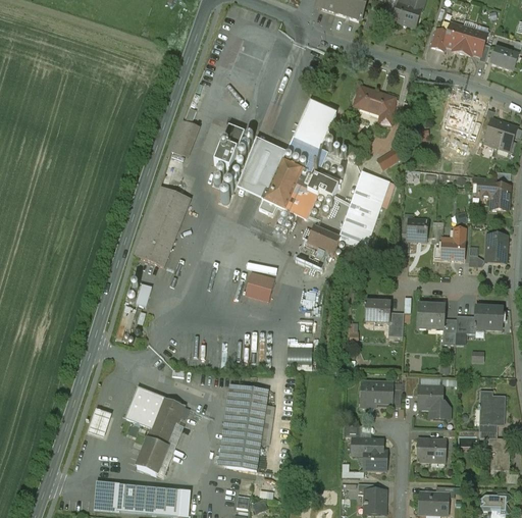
[(322,0),(320,7),(320,8),(321,7),(334,11),(334,12),(335,12),(335,11),(340,0),(322,0)]
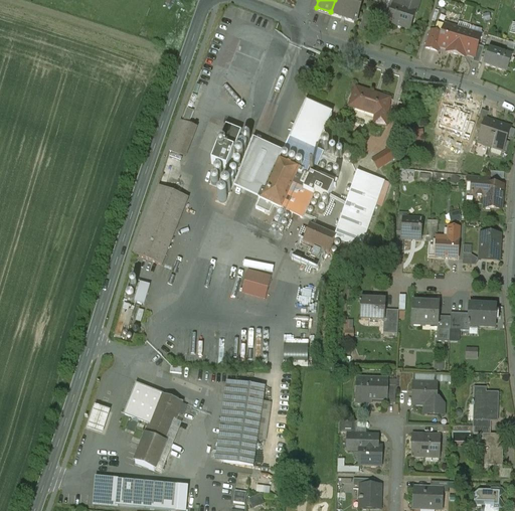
[(335,0),(331,11),(355,19),(361,0),(335,0)]
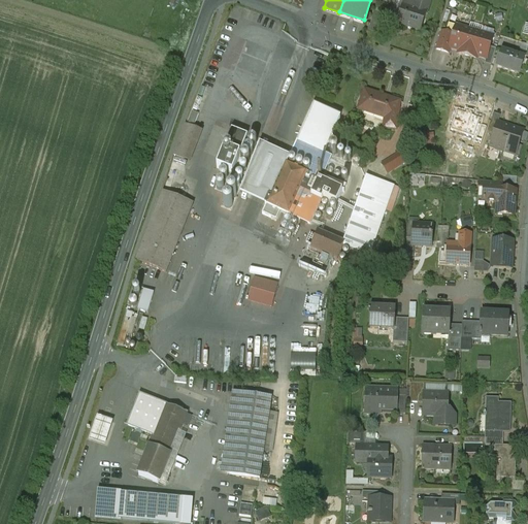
[(403,0),(396,21),(421,28),(426,10),(429,0),(403,0)]
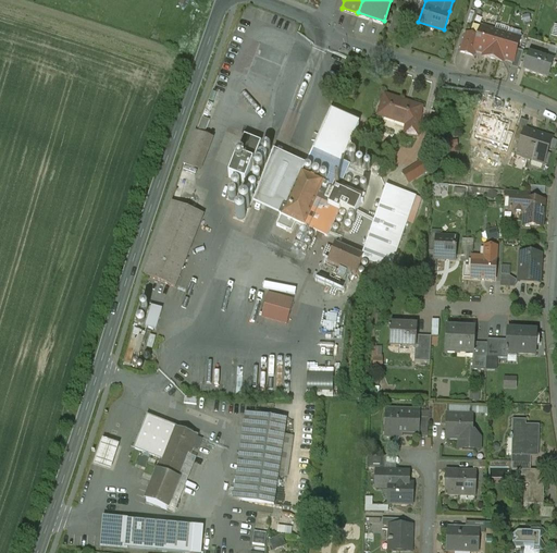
[(494,27),(481,24),(478,34),(479,34),(474,47),(484,50),(483,52),(486,53),(494,27)]
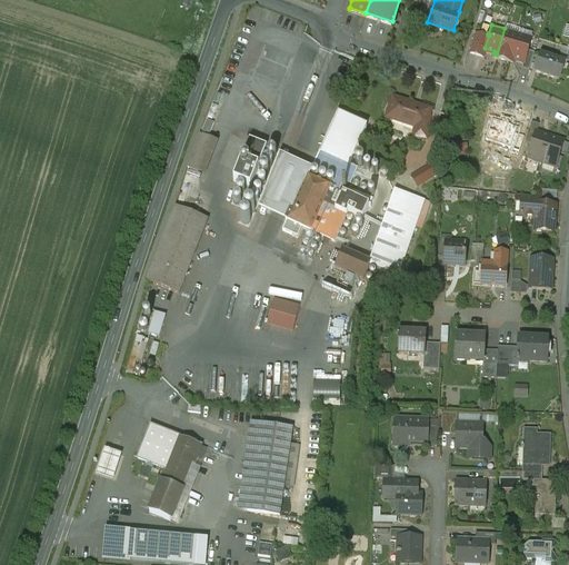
[(518,32),(505,28),(497,55),(509,59),(518,32)]
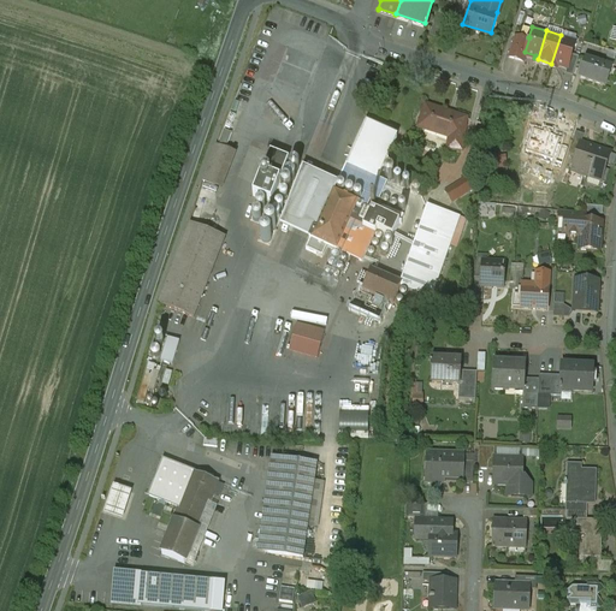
[(528,37),(514,33),(508,54),(523,58),(525,52),(529,37),(528,37)]
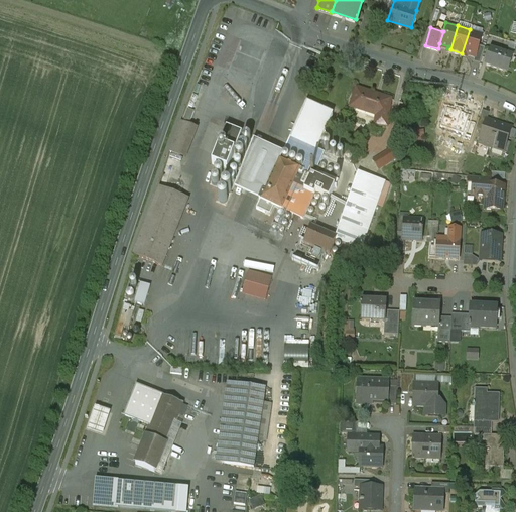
[(482,32),(470,29),(462,53),(466,54),(467,51),(475,53),(479,43),(482,32)]
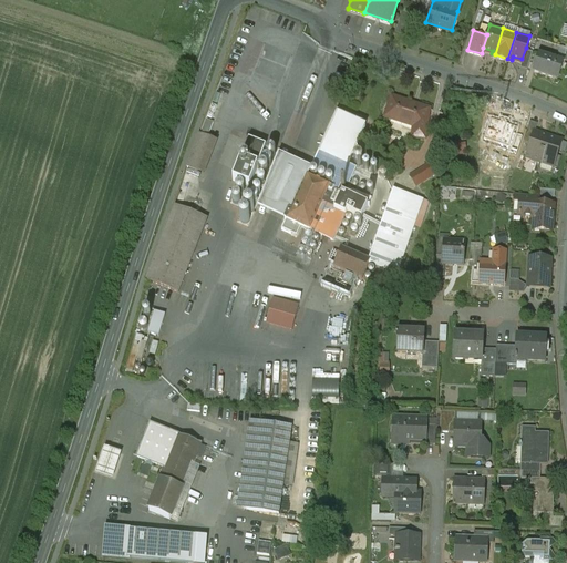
[(526,48),(522,59),(519,64),(527,67),(532,50),(526,48)]
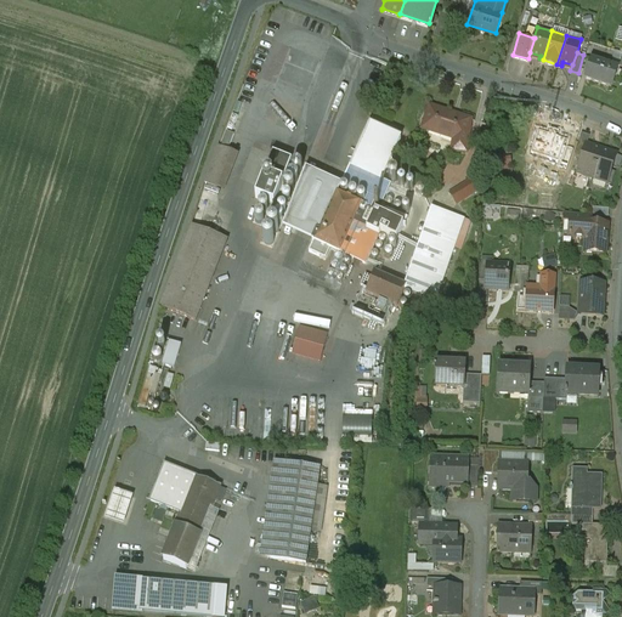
[(614,63),(592,56),(586,75),(611,84),(615,73),(611,72),(614,64),(614,63)]
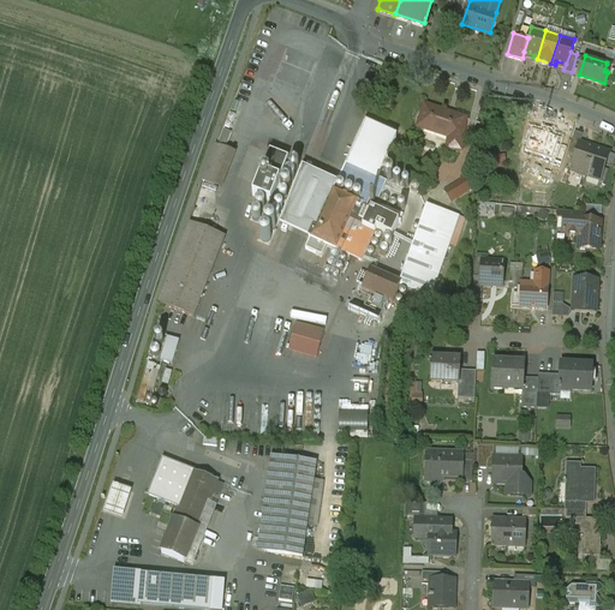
[(465,114),(424,101),(417,124),(448,133),(447,145),(461,148),(465,114)]
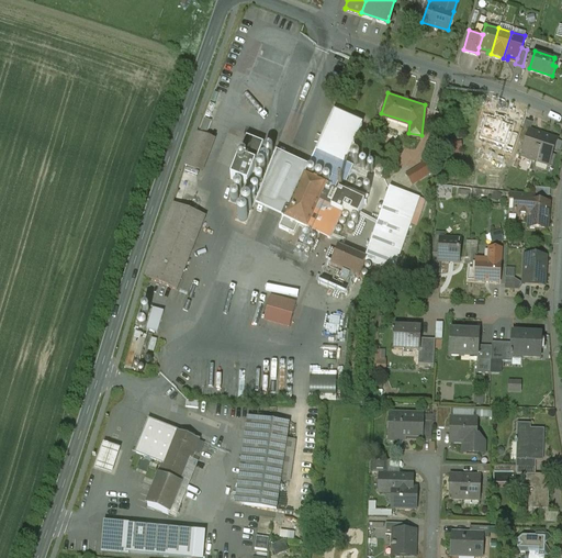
[(362,121),(334,108),(316,148),(344,160),(362,121)]
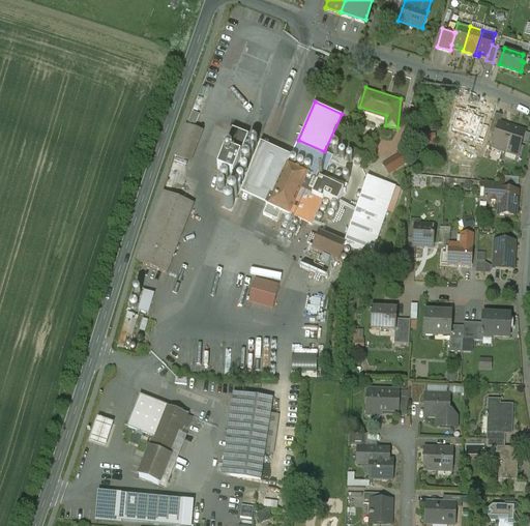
[(512,124),(499,120),(492,144),(504,148),(512,124)]
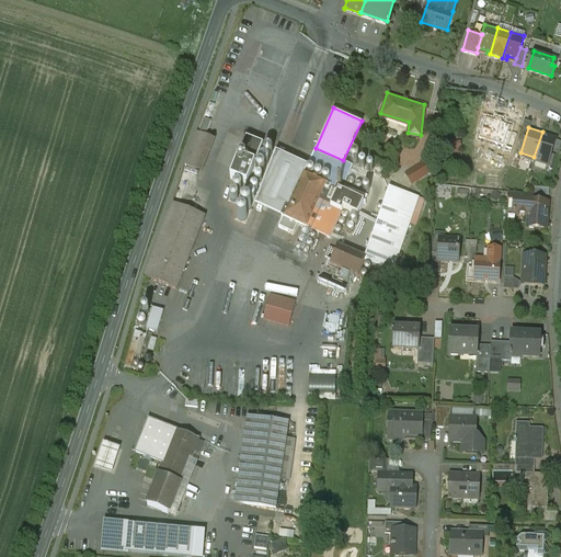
[(556,136),(542,132),(534,157),(548,161),(556,136)]
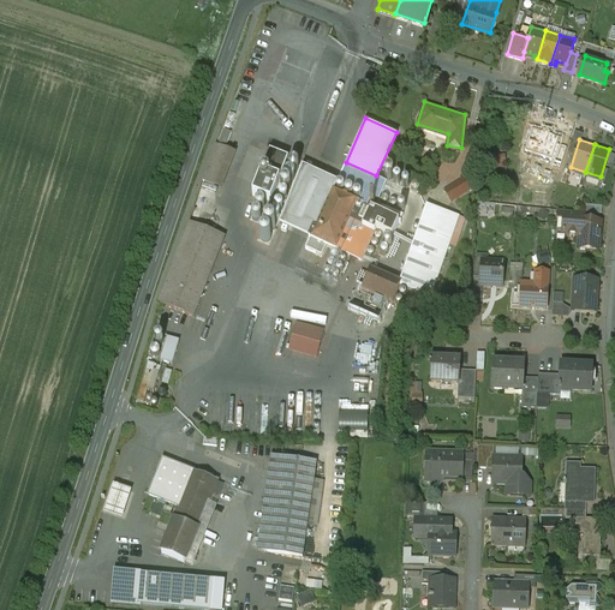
[(264,147),(242,187),(260,197),(267,184),(273,187),(279,177),(270,172),(276,160),(281,162),(285,155),(278,150),(276,153),(264,147)]
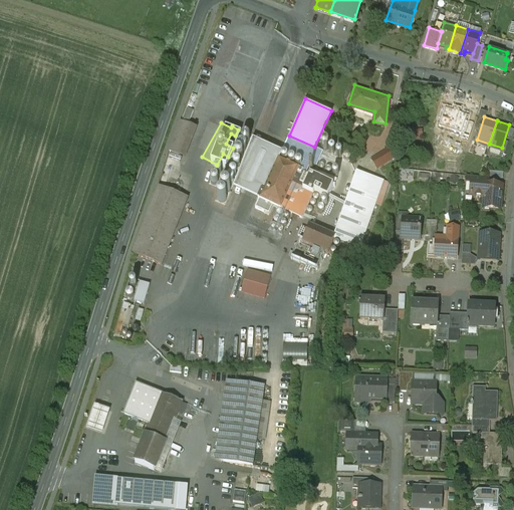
[(410,123),(409,134),(423,136),(424,124),(410,123)]
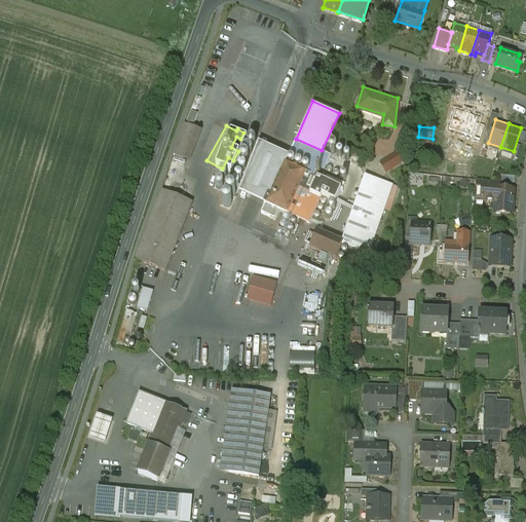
[(397,150),(381,160),(386,169),(402,159),(397,150)]
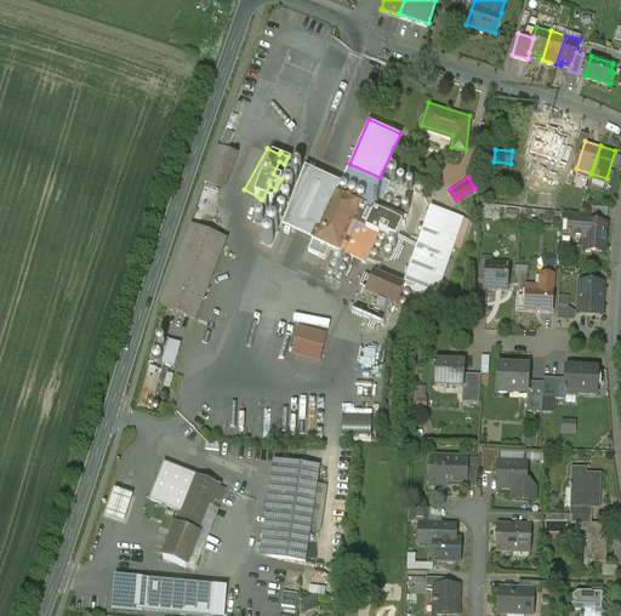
[(360,201),(337,190),(319,228),(315,227),(312,237),(313,238),(308,247),(325,255),(329,245),(351,255),(351,254),(365,260),(379,229),(396,237),(403,222),(386,214),(394,217),(398,207),(382,200),(379,209),(360,201)]
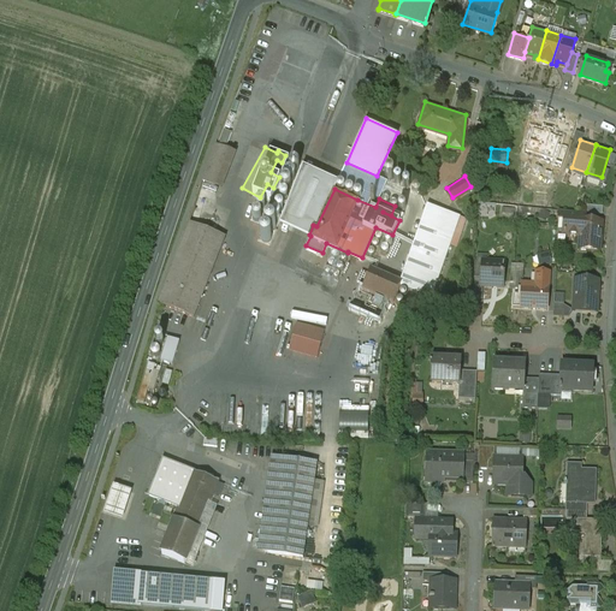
[(256,202),(256,205),(256,206),(258,207),(259,208),(261,209),(262,208),(265,207),(266,206),(266,203),(266,202),(265,201),(262,200),(261,199),(259,200),(258,201),(256,202)]
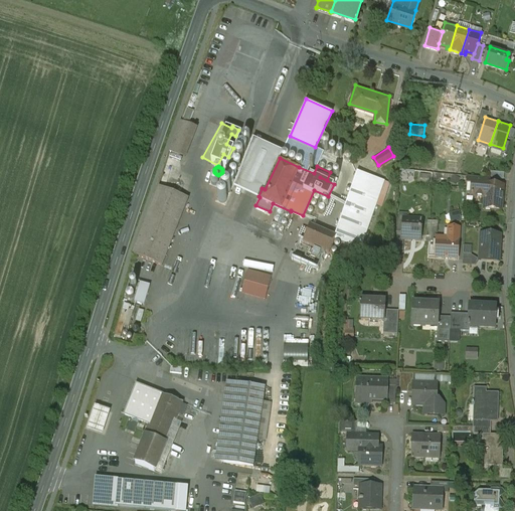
[(358,169),(335,233),(336,234),(335,236),(360,245),(383,178),(358,169)]
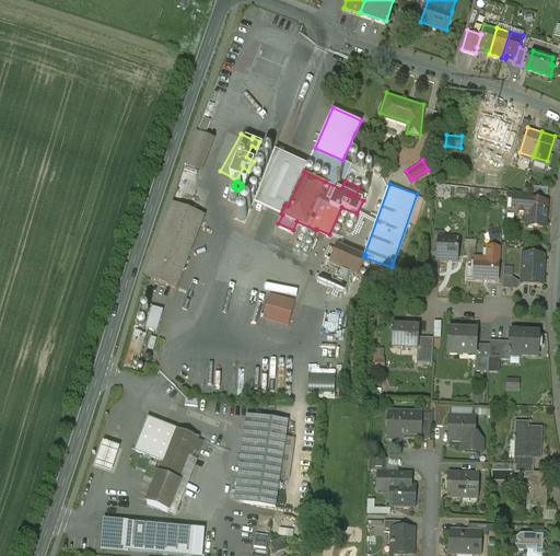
[(533,190),(508,188),(506,197),(508,197),(528,198),(532,198),(533,190)]
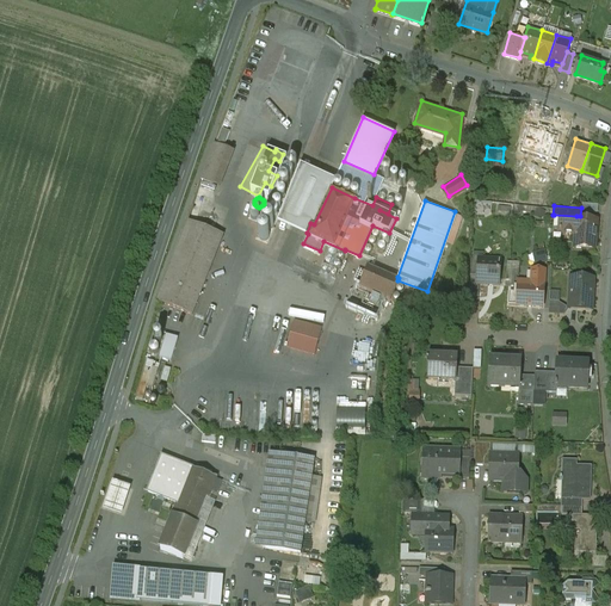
[(250,210),(250,211),(250,214),(251,215),(253,216),(254,216),(257,216),(258,215),(259,214),(259,211),(259,210),(258,208),(257,208),(254,206),(253,208),(251,208),(250,210)]
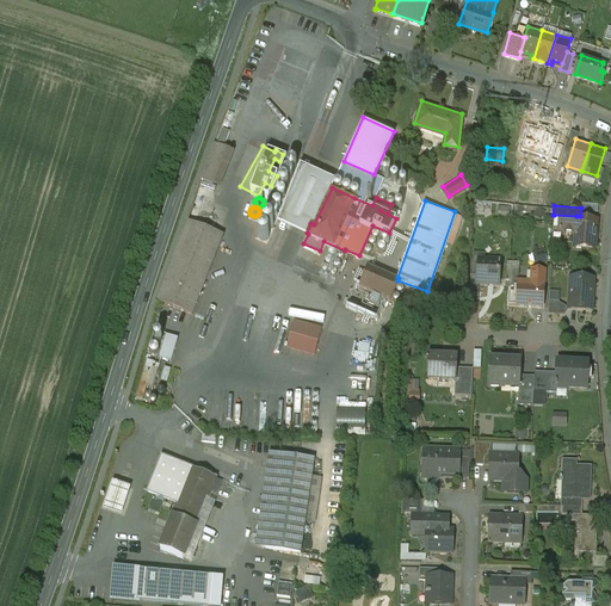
[(460,223),(463,212),(457,210),(454,221),(460,223)]
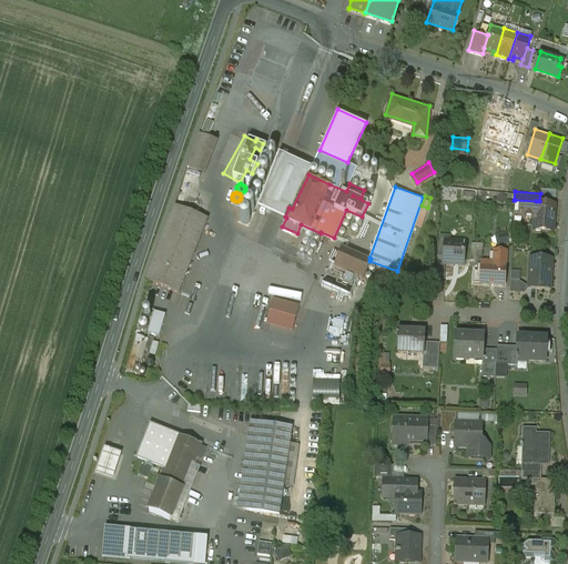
[(253,207),(254,204),(253,203),(252,201),(251,200),(249,200),(247,200),(245,201),(244,203),(244,205),(244,207),(245,209),(247,210),(249,210),(251,210),(253,209),(253,207)]
